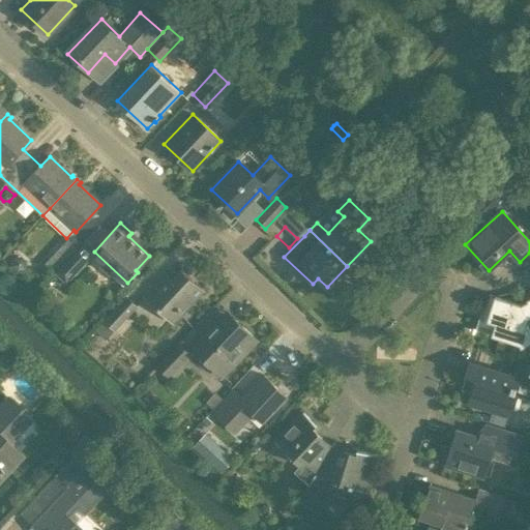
[(69,237),(68,237),(45,262),(55,271),(78,246),(69,237)]
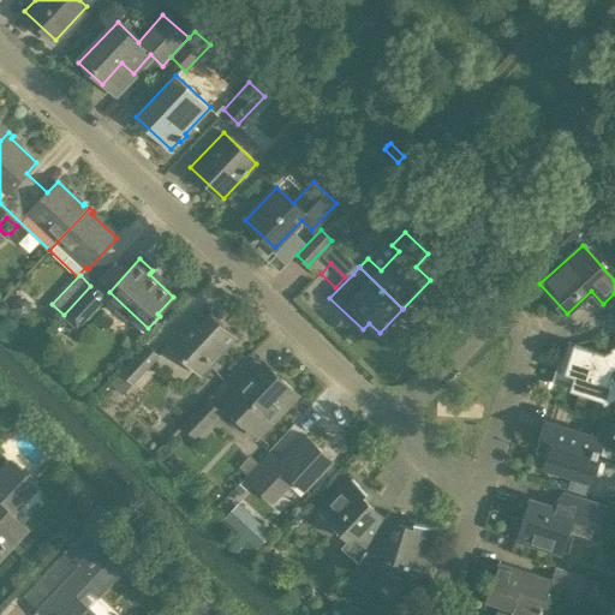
[(90,286),(64,315),(77,326),(103,297),(90,286)]
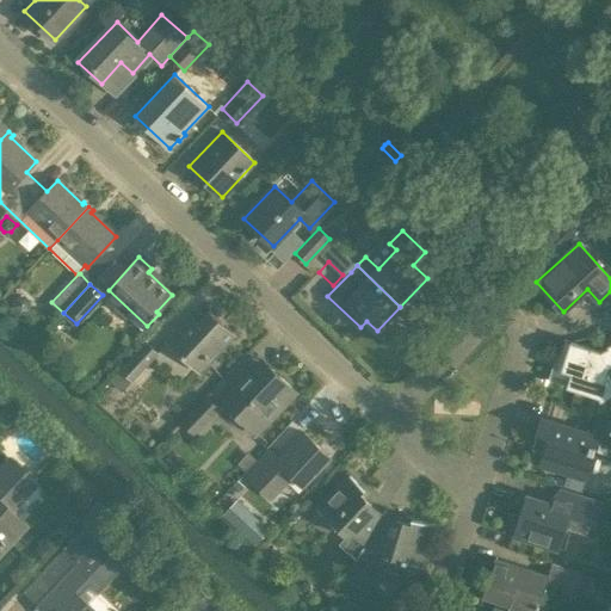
[(167,340),(201,372),(235,334),(209,310),(198,322),(191,315),(167,340)]
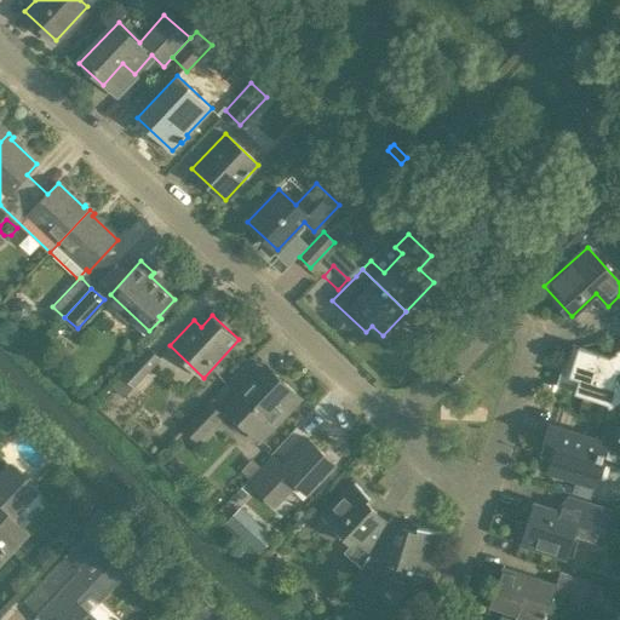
[(619,390),(615,380),(618,372),(619,371),(619,348),(616,350),(618,352),(609,356),(573,344),(568,360),(564,359),(556,384),(577,390),(575,392),(607,402),(608,406),(619,399),(619,390)]
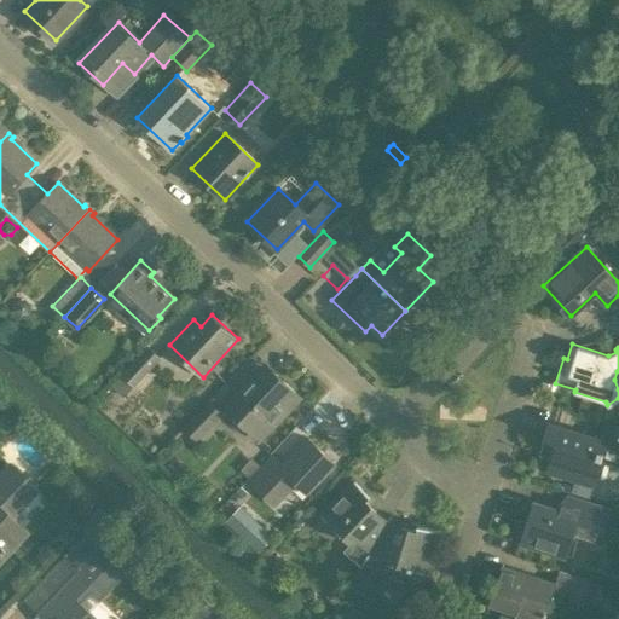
[(133,383),(160,356),(148,345),(121,372),(133,383)]
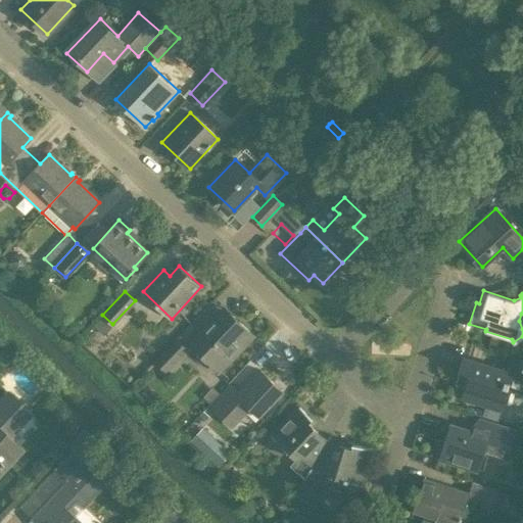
[(253,336),(224,307),(190,344),(220,372),(253,336)]
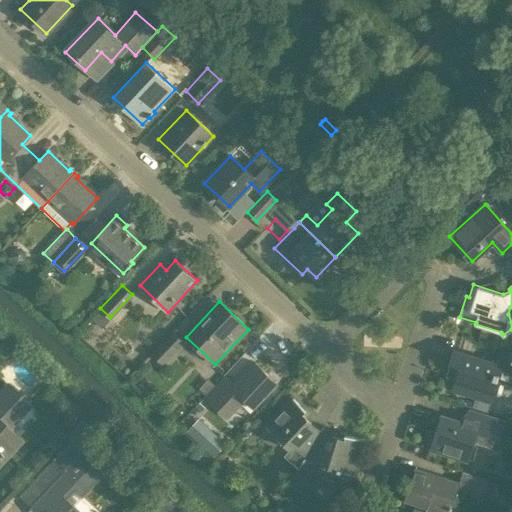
[(163,363),(184,341),(172,330),(152,352),(163,363)]
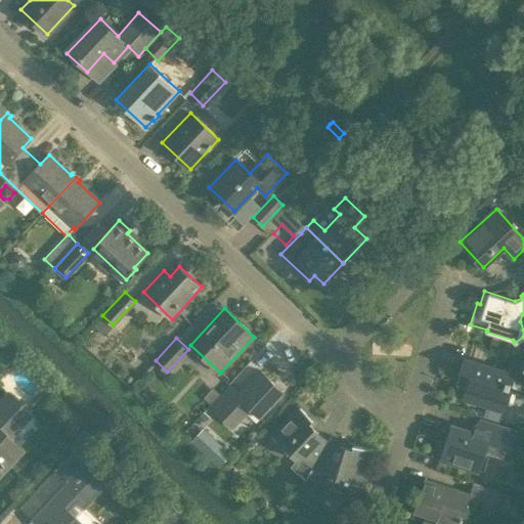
[(523,363),(513,360),(510,373),(465,358),(456,385),(467,388),(464,399),(501,411),(509,388),(523,392),(523,363)]
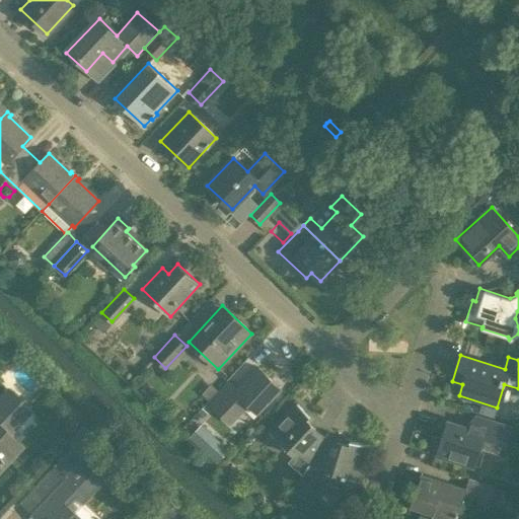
[(248,403),(257,413),(280,388),(257,367),(236,390),(227,381),(208,401),(230,423),(248,403)]
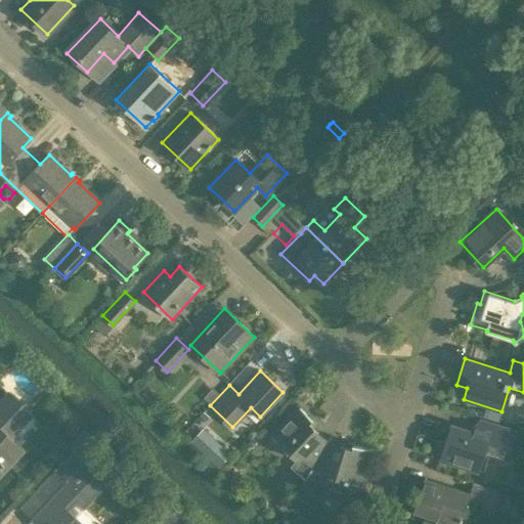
[(8,393),(0,401),(0,473),(8,466),(22,451),(8,439),(31,415),(8,393)]
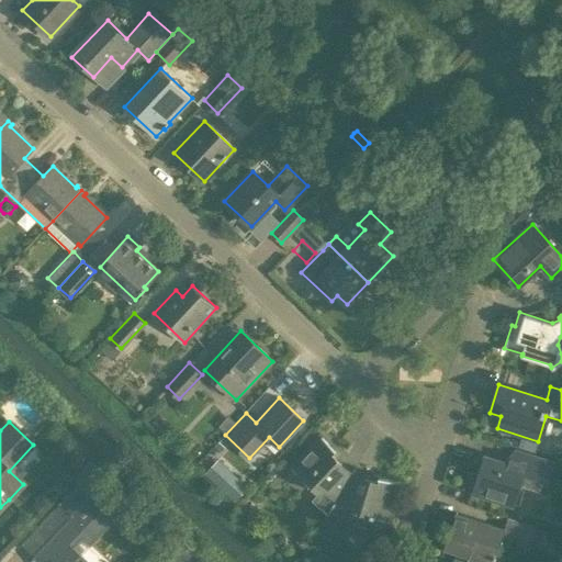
[(322,437),(292,469),(319,494),(313,501),(327,515),(350,475),(339,465),(340,464),(332,456),(336,451),(322,437)]
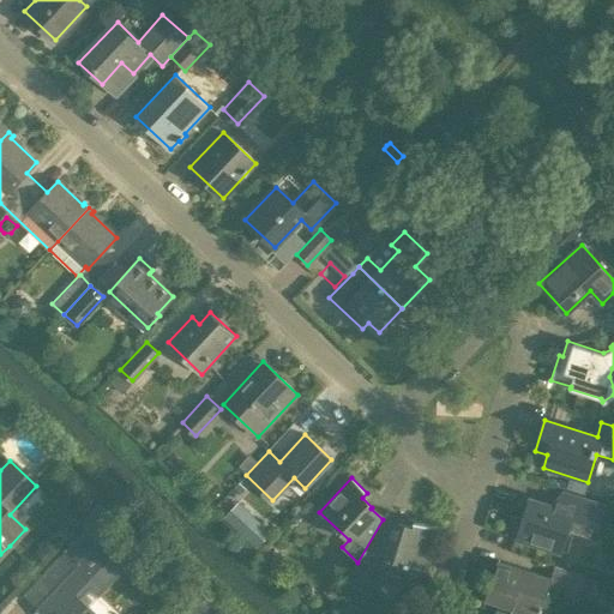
[(605,506),(563,493),(558,509),(530,499),(523,521),(511,516),(506,534),(518,537),(517,539),(560,552),(567,530),(594,539),(605,506)]
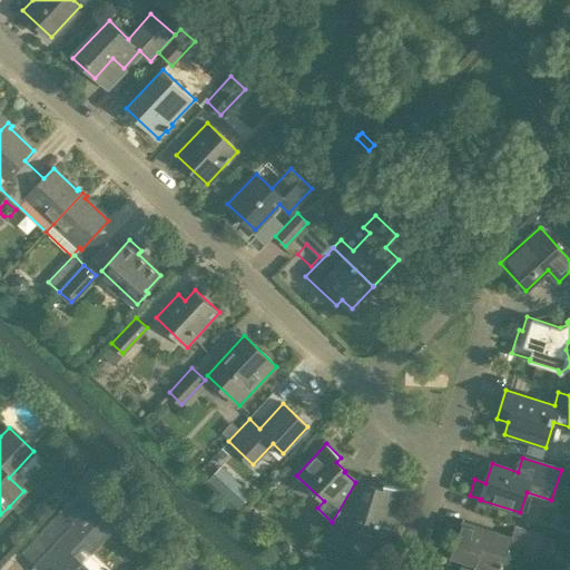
[(222,468),(208,481),(238,509),(251,494),(222,468)]
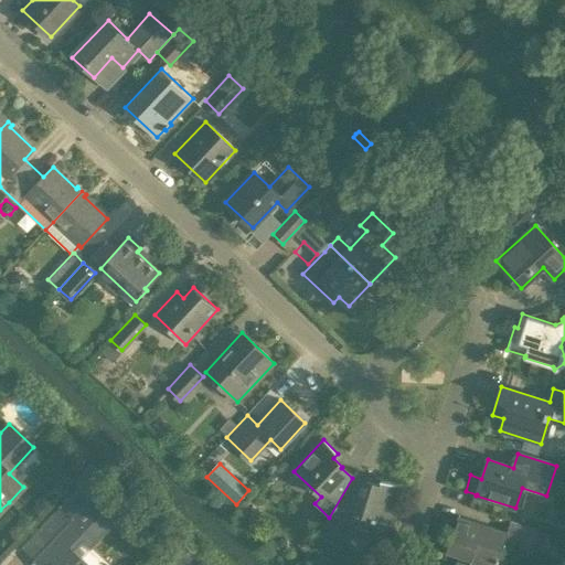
[(369,481),(368,483),(352,478),(329,518),(330,519),(332,515),(349,521),(348,524),(371,532),(375,520),(387,524),(401,484),(381,479),(379,484),(369,481)]
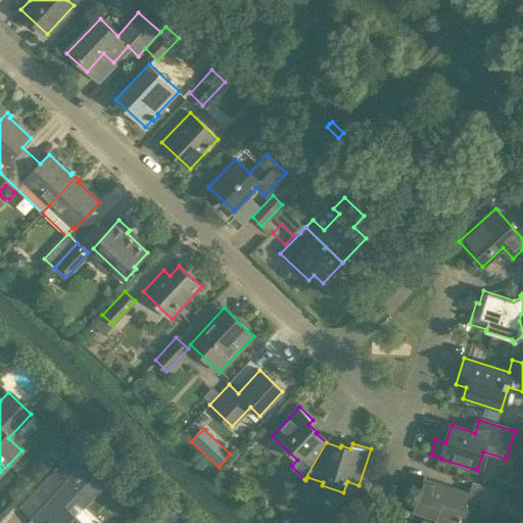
[(80,522),(73,516),(98,489),(75,467),(83,458),(73,447),(50,472),(62,483),(30,518),(34,522),(80,522)]
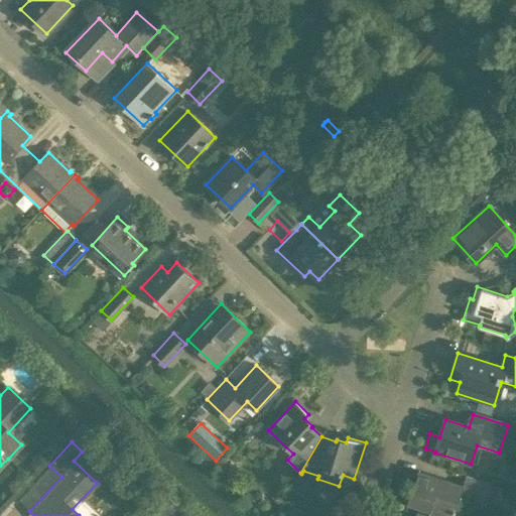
[(93,453),(107,468),(117,459),(102,443),(93,453)]
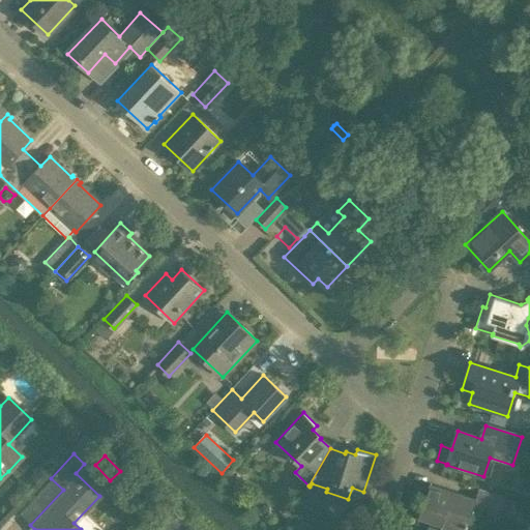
[(429,483),(418,518),(443,526),(441,529),(466,529),(474,505),(500,513),(506,497),(479,488),(475,499),(450,491),(429,483)]
